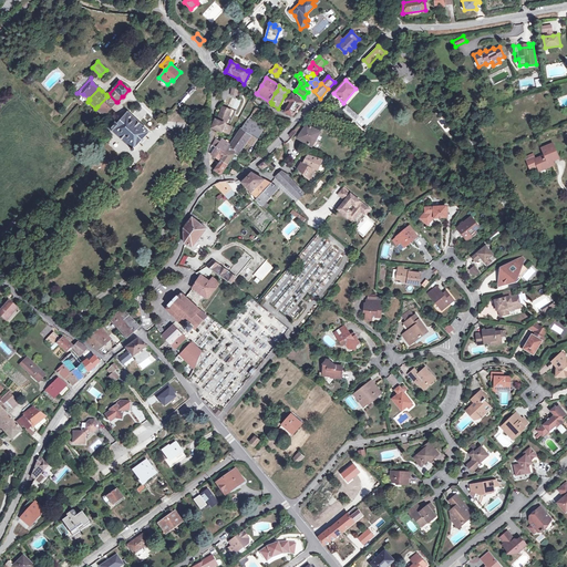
[(191,95),(186,92),(175,104),(179,107),(191,95)]
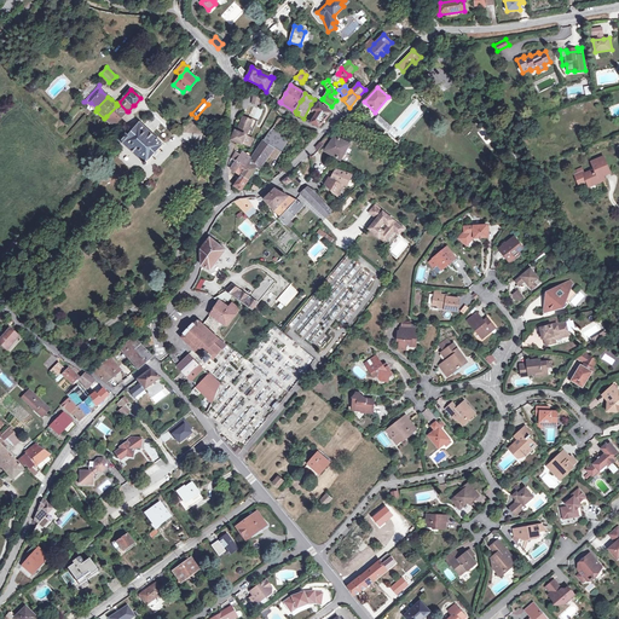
[(127,111),(119,103),(116,104),(117,105),(106,116),(115,125),(127,111)]
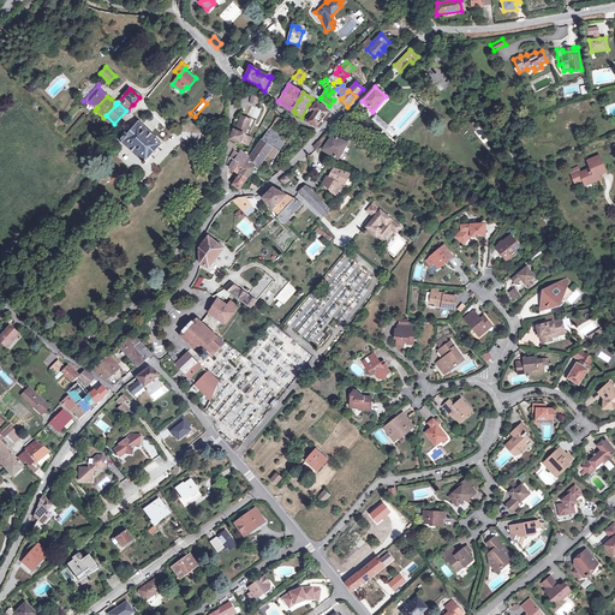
[(314,107),(312,109),(315,112),(314,113),(309,121),(317,127),(329,112),(323,106),(317,102),(314,107)]
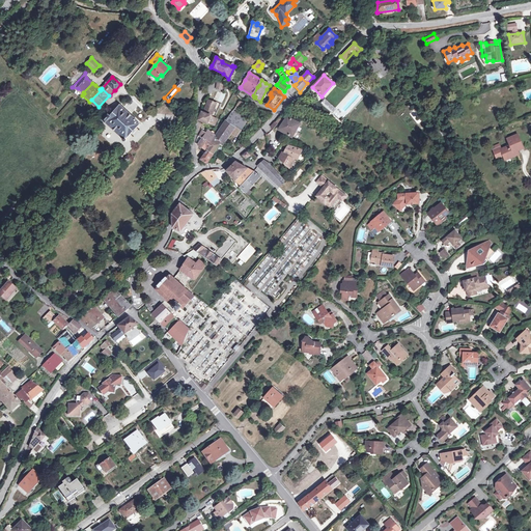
[(332,113),(336,109),(325,99),(320,103),(332,113)]
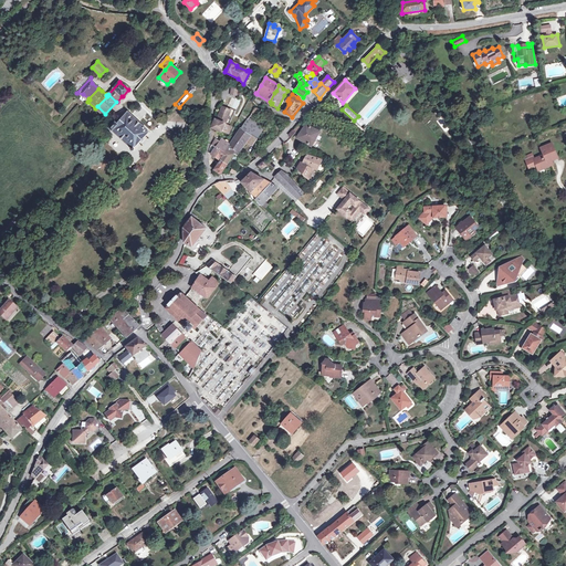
[(97,106),(95,108),(103,116),(105,114),(97,106)]
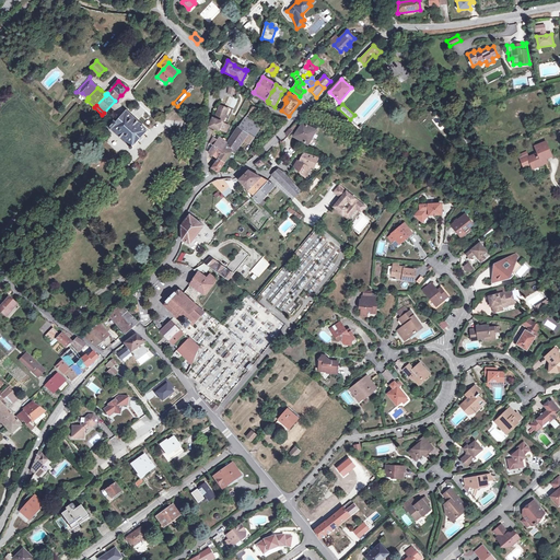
[(221,105),(221,106),(228,109),(222,123),(223,124),(225,125),(232,109),(221,105)]
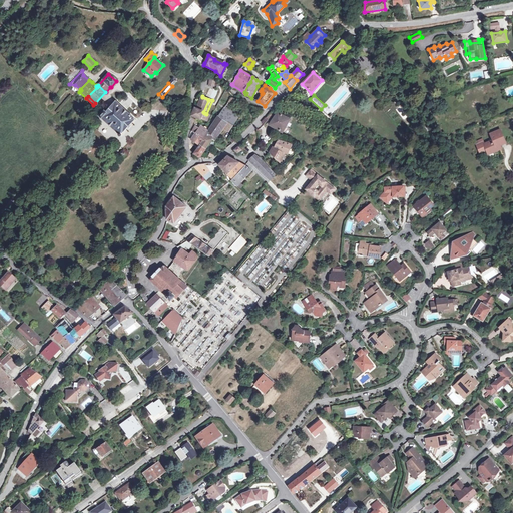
[(201,119),(204,113),(203,112),(208,100),(202,97),(201,97),(196,109),(194,108),(191,116),(200,119),(201,119)]
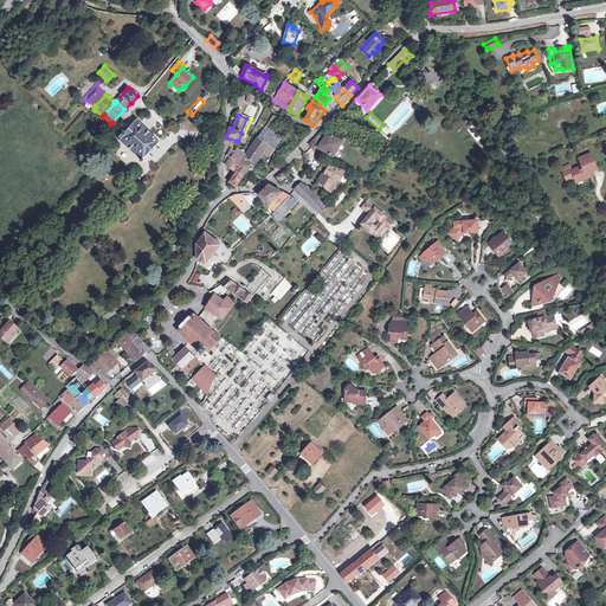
[(270,127),(276,117),(274,115),(266,124),(270,127)]
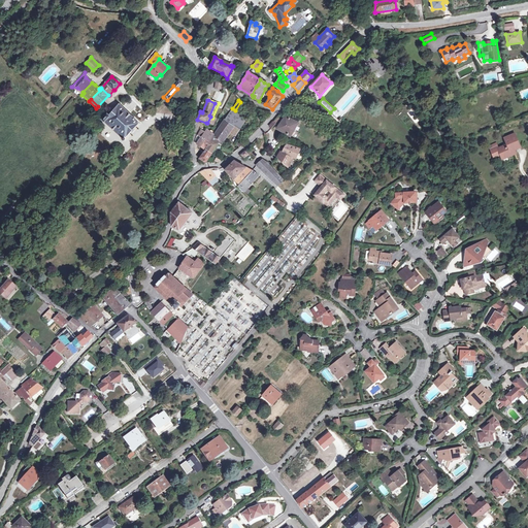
[(124,140),(125,139),(124,139),(139,123),(119,104),(111,113),(110,112),(108,114),(102,120),(124,138),(123,139),(123,140),(124,140)]
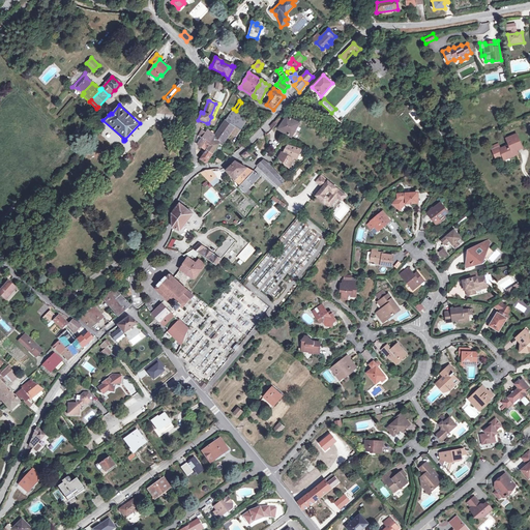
[(234,127),(231,133),(237,137),(240,131),(246,121),(240,117),(241,116),(232,110),(225,120),(234,127)]
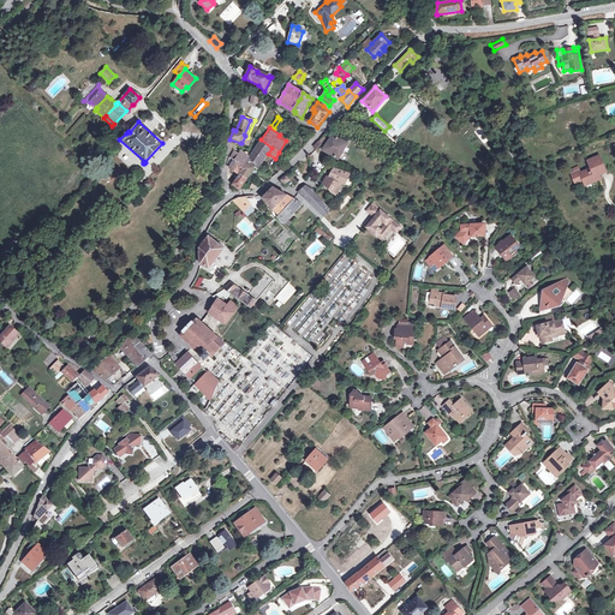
[(339,160),(350,138),(345,135),(338,133),(335,137),(332,136),(322,150),(339,160)]
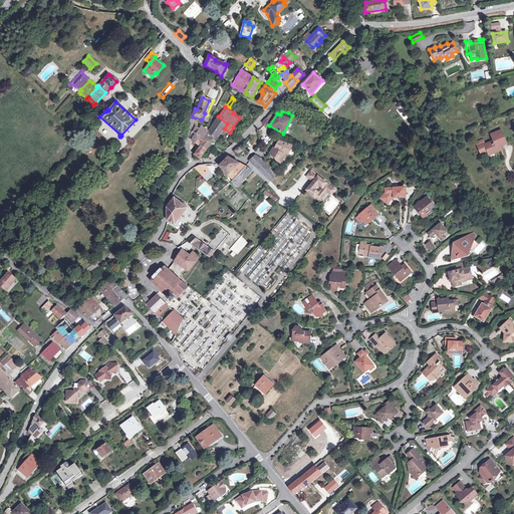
[(214,137),(212,140),(214,142),(224,129),(227,123),(218,116),(217,119),(208,132),(214,137)]
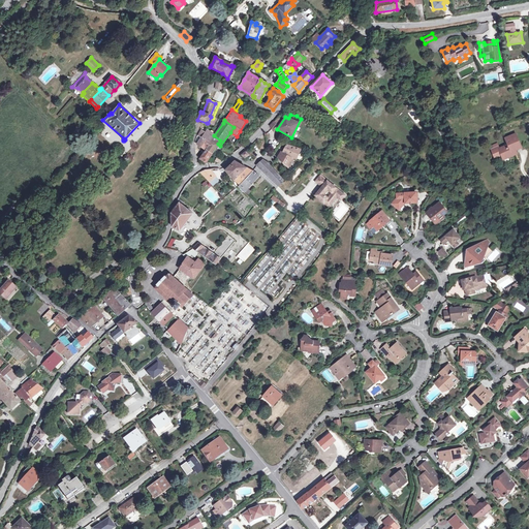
[(206,150),(214,135),(207,130),(205,132),(201,130),(198,135),(201,137),(197,145),(206,150)]
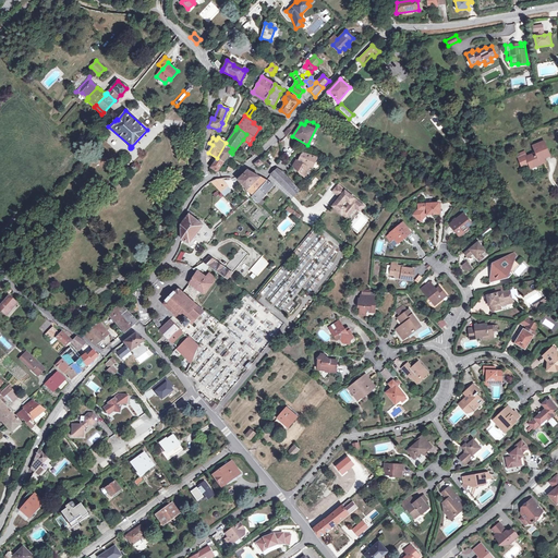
[(533,146),(536,153),(526,157),(525,155),(519,158),(522,166),(529,162),(531,168),(543,164),(545,162),(544,158),(549,156),(544,142),(533,146)]
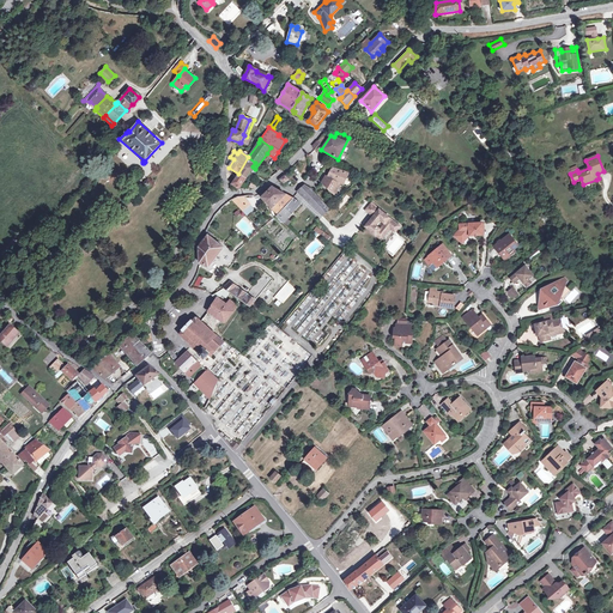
[(238,174),(246,178),(253,167),(255,163),(248,157),(238,174)]
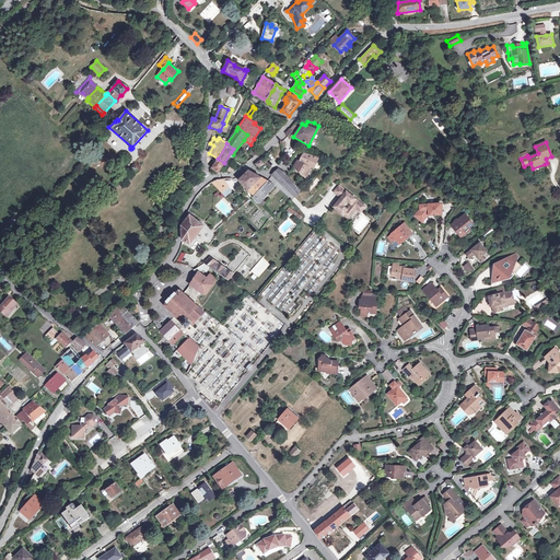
[(299,161),(311,167),(313,168),(318,159),(313,156),(303,153),(299,161)]
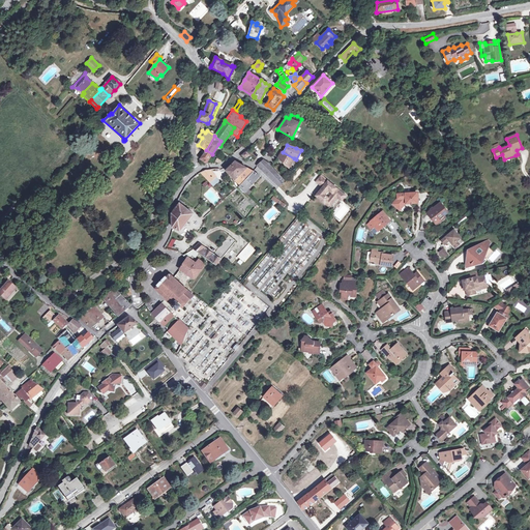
[(224,148),(222,151),(230,156),(235,153),(224,148)]
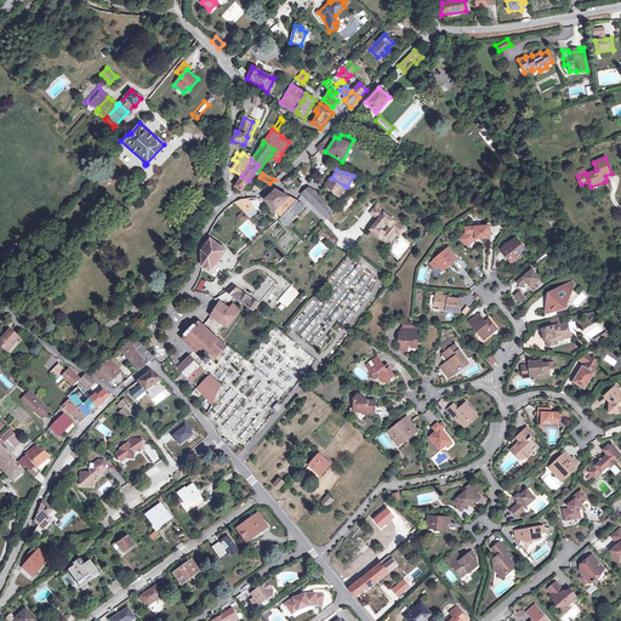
[(241,192),(249,181),(241,176),(234,186),(241,192)]
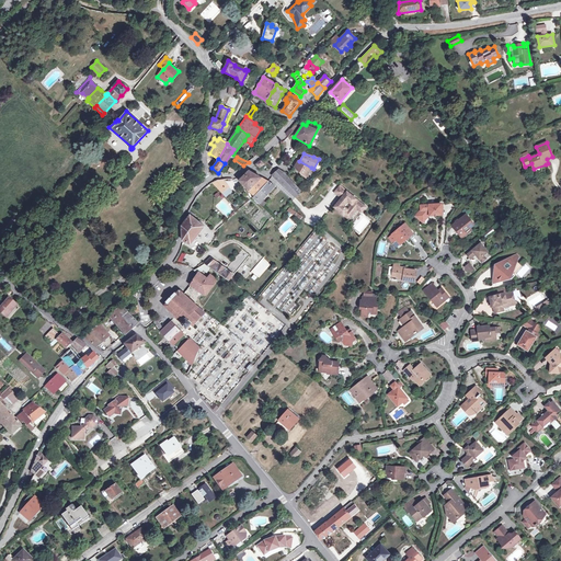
[(306,178),(311,168),(299,161),(298,160),(294,168),(306,178)]
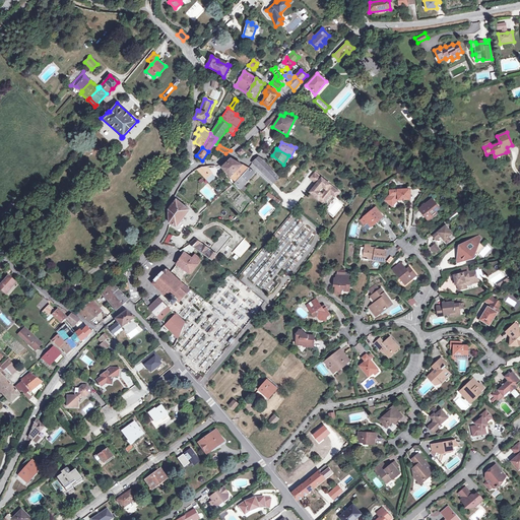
[(278,178),(262,159),(258,157),(252,163),(273,183),(278,178)]
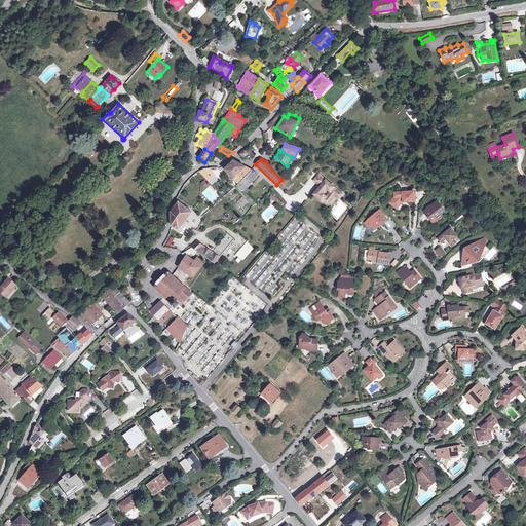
[(224,170),(233,160),(221,166),(224,170)]
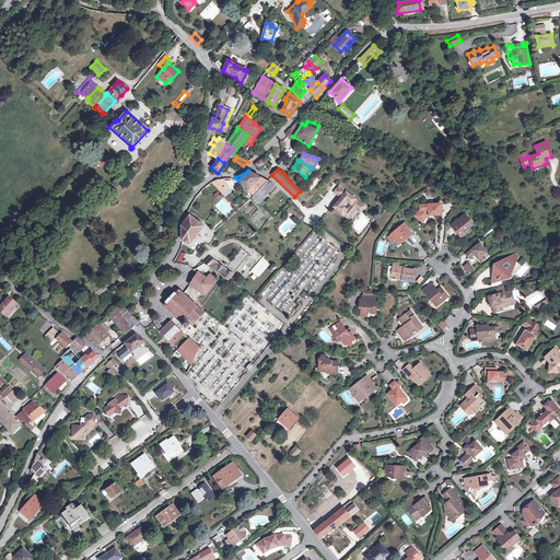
[(254,195),(267,182),(248,171),(238,181),(254,195)]
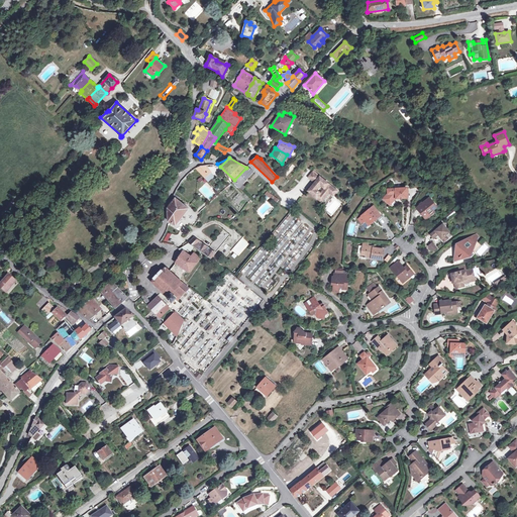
[(194,169),(204,178),(206,176),(210,173),(204,166),(201,166),(198,167),(196,168),(194,169)]
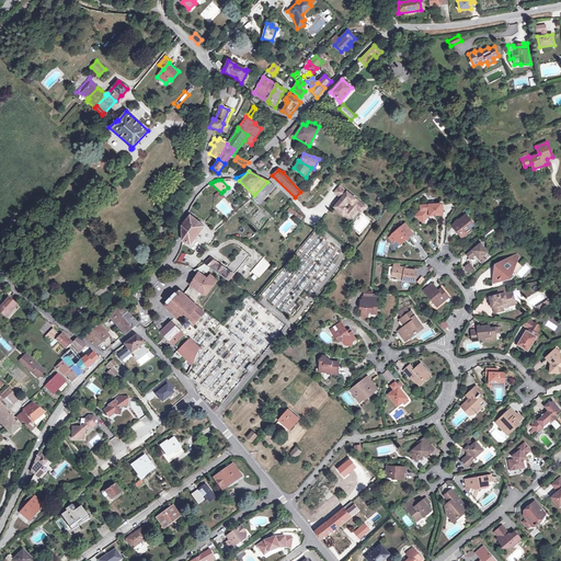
[(267,182),(254,195),(252,197),(259,204),(265,197),(264,197),(274,186),(267,181),(267,182)]
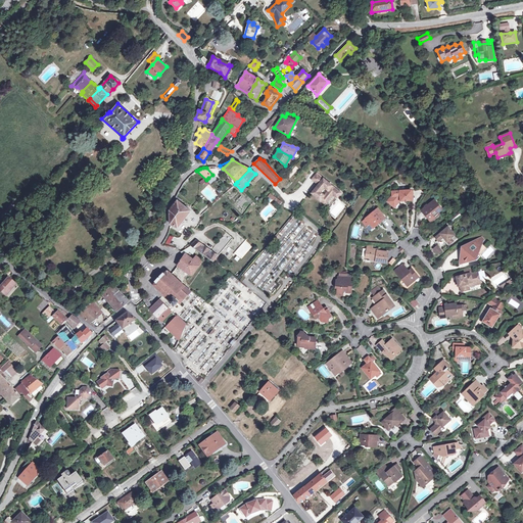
[(317,173),(312,180),(319,185),(316,189),(315,189),(311,193),(325,204),(333,195),(336,198),(340,193),(317,173)]
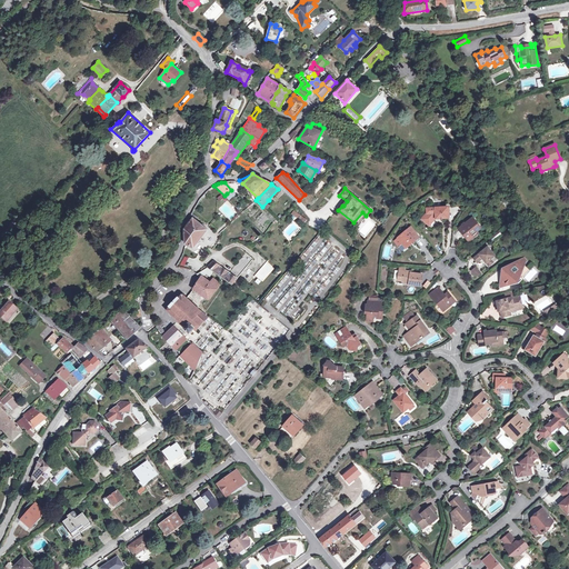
[(436,217),(436,219),(448,218),(447,207),(426,208),(427,213),(421,219),(429,226),(433,220),(433,218),(436,217)]
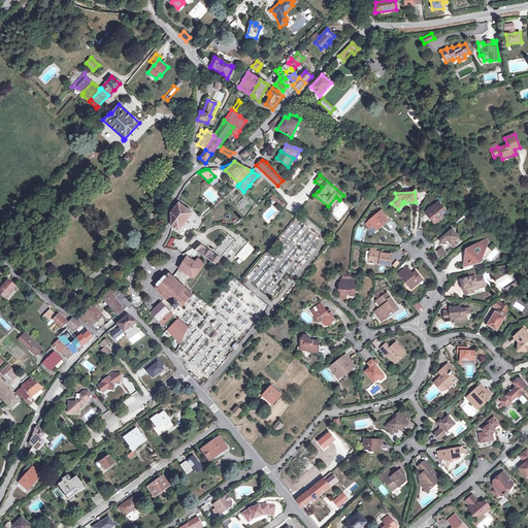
[(272,196),(270,199),(282,207),(284,204),(272,196)]
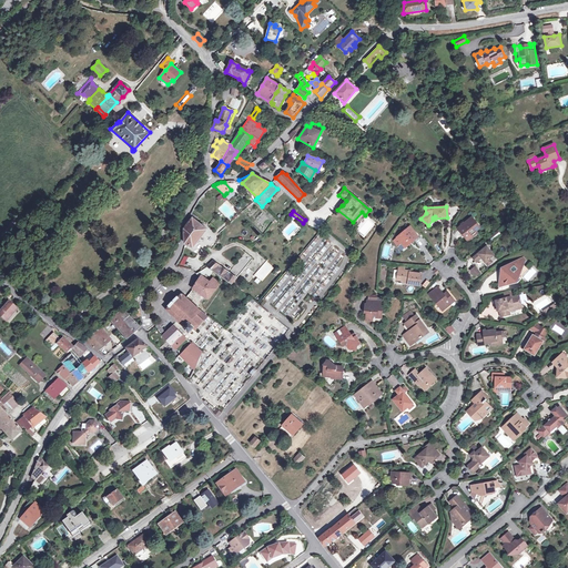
[(190,222),(184,227),(185,229),(184,233),(185,244),(193,247),(206,230),(195,221),(198,217),(191,213),(191,215),(190,222)]
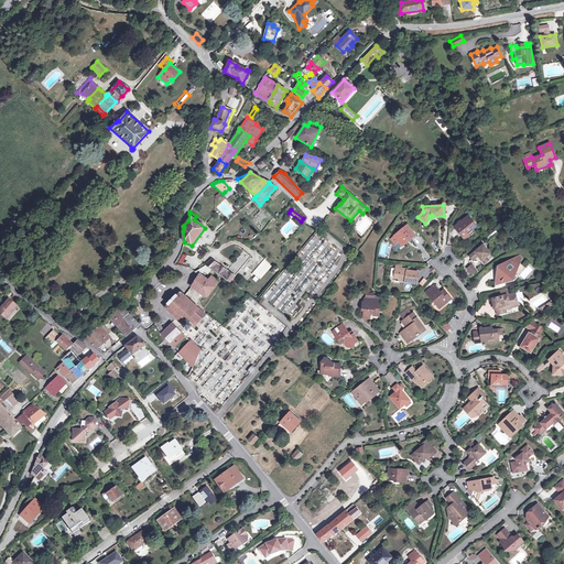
[(468,216),(461,223),(457,225),(454,227),(464,239),(468,236),(467,234),(472,229),(476,226),(468,216)]
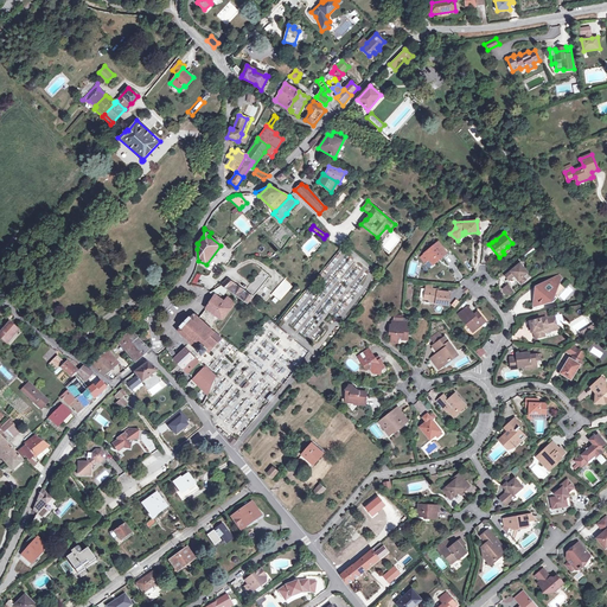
[(429,260),(433,264),(439,259),(440,261),(447,254),(439,243),(425,255),(426,256),(422,259),(426,263),(429,260)]
